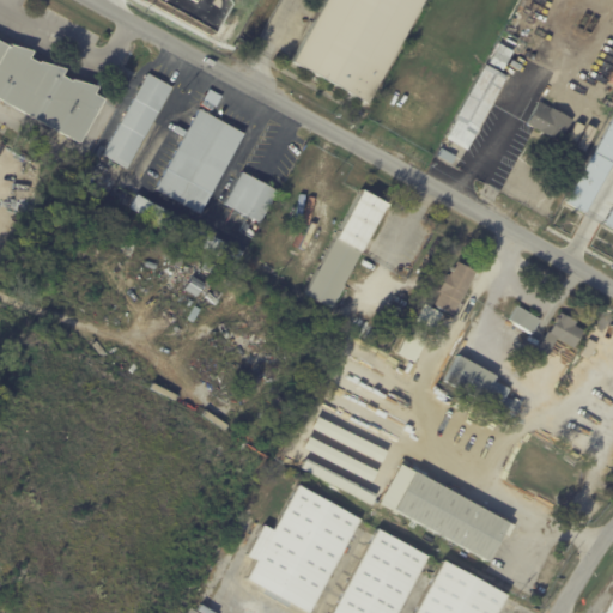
[(424,0),(366,103),(292,62),(326,0),(424,0)]
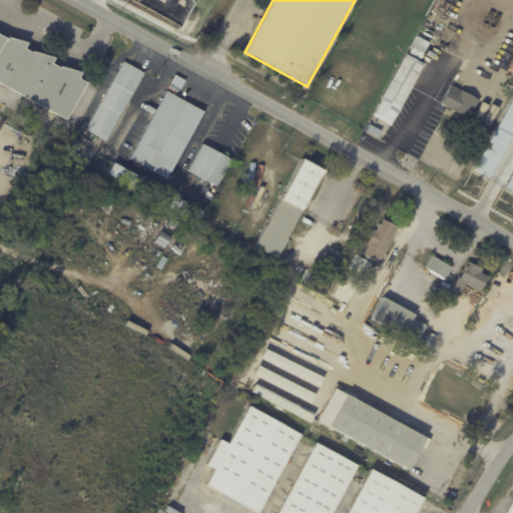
[(0,36),(7,40),(8,38),(27,44),(24,49),(32,54),(33,53),(54,59),(51,65),(59,69),(60,68),(81,74),(78,79),(87,84),(67,121),(0,83),(0,36)]
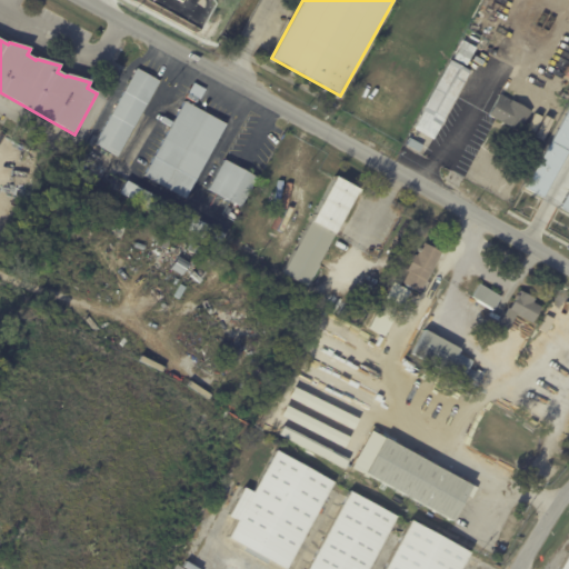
[(470,45),(477,48),(467,66),(455,59),(465,41),(470,45)]
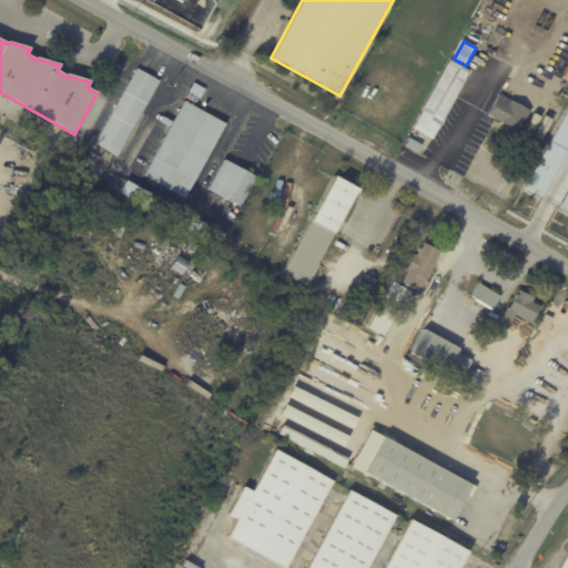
[(465,69),(470,72),(445,120),(434,141),(415,130),(425,110),(424,110),(450,61),(465,69)]
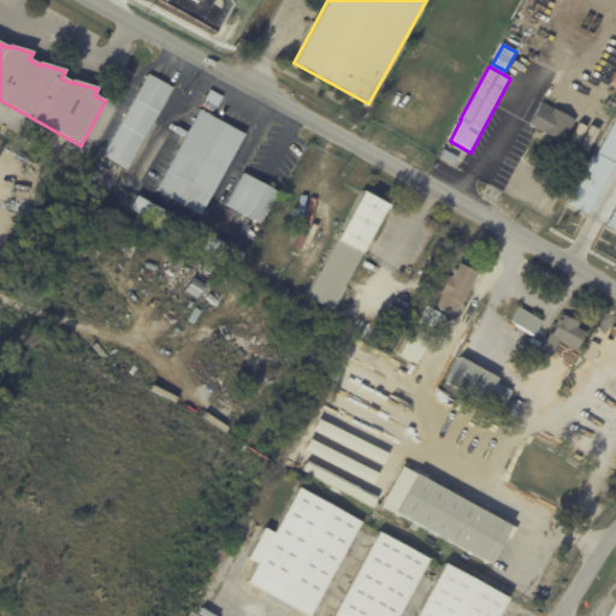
[(150,76),(175,89),(130,170),(106,157),(150,76)]
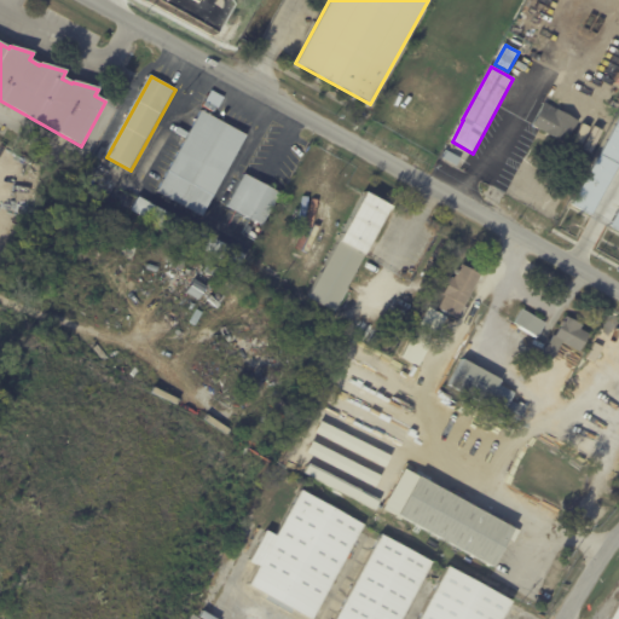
[(578,121),(579,122),(567,144),(532,126),(544,103),(578,121)]
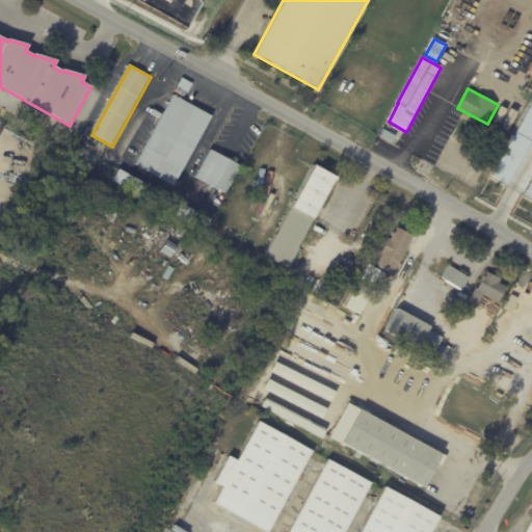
[(175,95),(213,115),(175,185),(137,163),(175,95)]
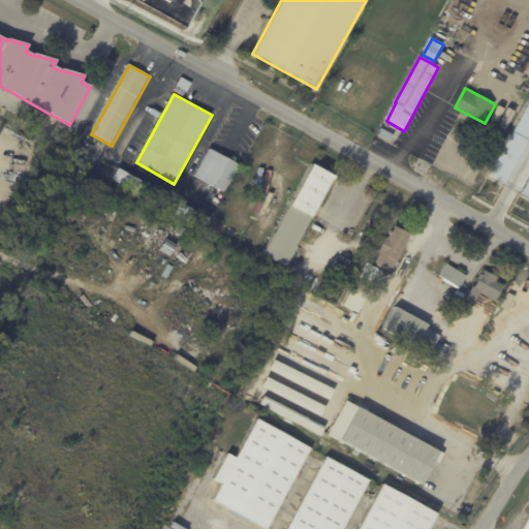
[(528,142),(506,184),(490,175),(528,102),(528,142)]
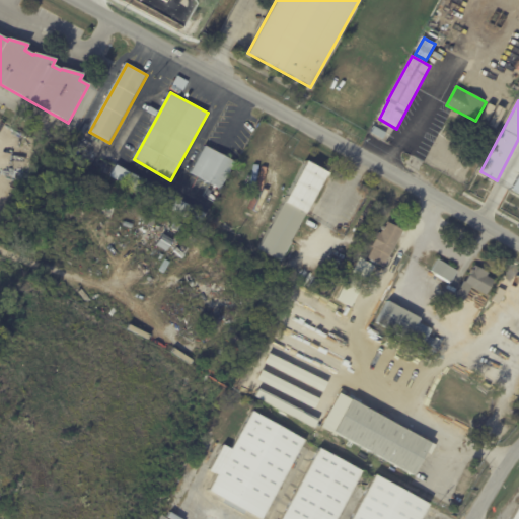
[(374,127),(387,134),(384,140),(371,133),(374,127)]
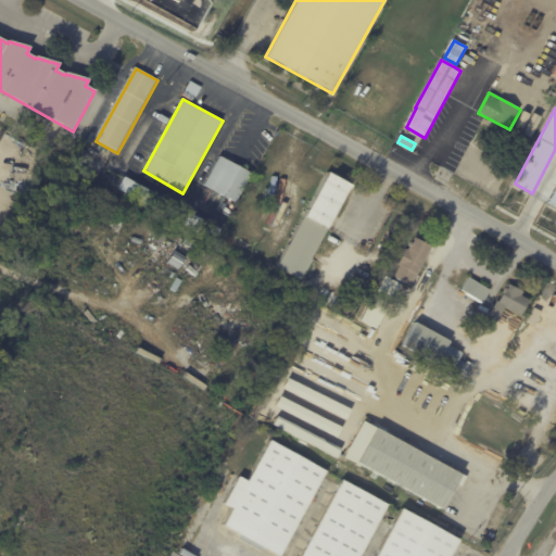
[(251,175),(236,202),(204,185),(219,156),(251,175)]
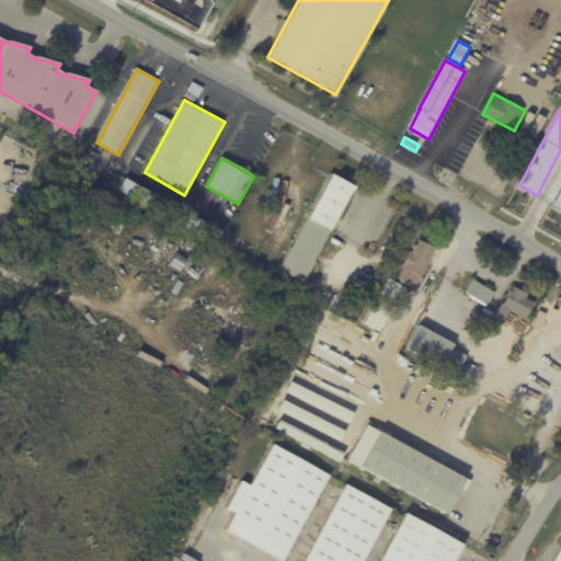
[(341,218),(306,283),(283,270),(334,175),(357,187),(341,218)]
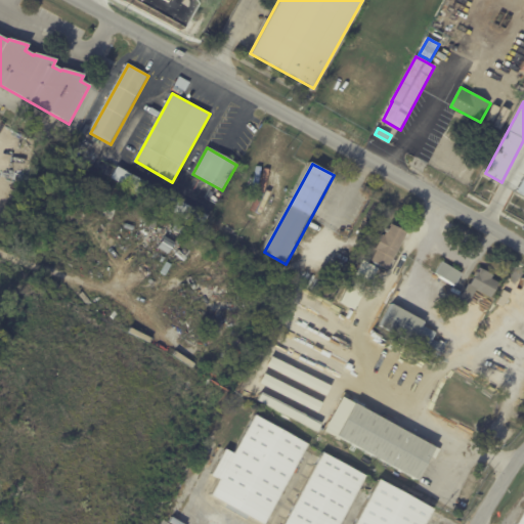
[(208,217),(202,227),(113,177),(119,166),(208,215),(208,217)]
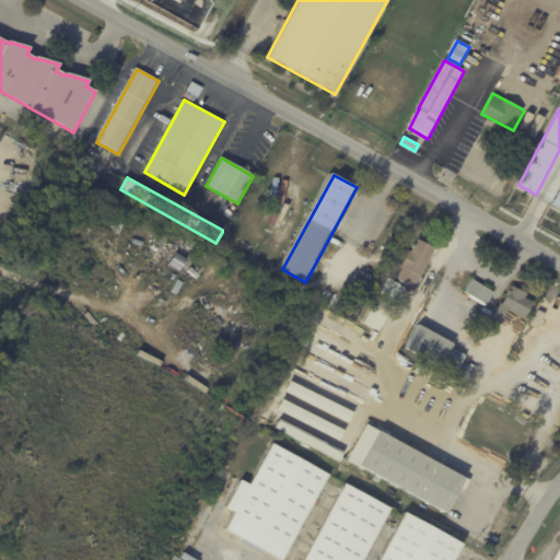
[(422,241),(436,247),(415,288),(397,278),(404,267),(401,265),(409,249),(411,252),(419,238),(422,241)]
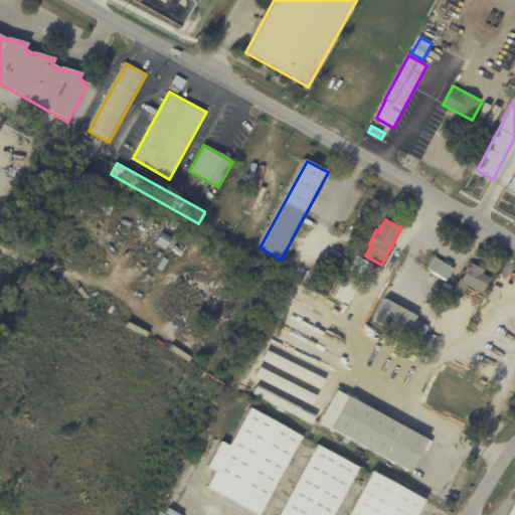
[(454,271),(448,282),(427,269),(434,258),(455,271),(454,271)]
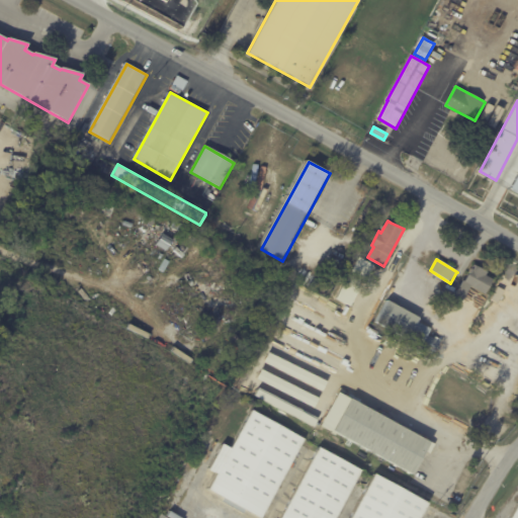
[(485,269),(489,271),(487,275),(494,279),(486,294),(471,286),(463,303),(453,296),(457,289),(459,289),(464,279),(465,280),(476,264),(485,269)]
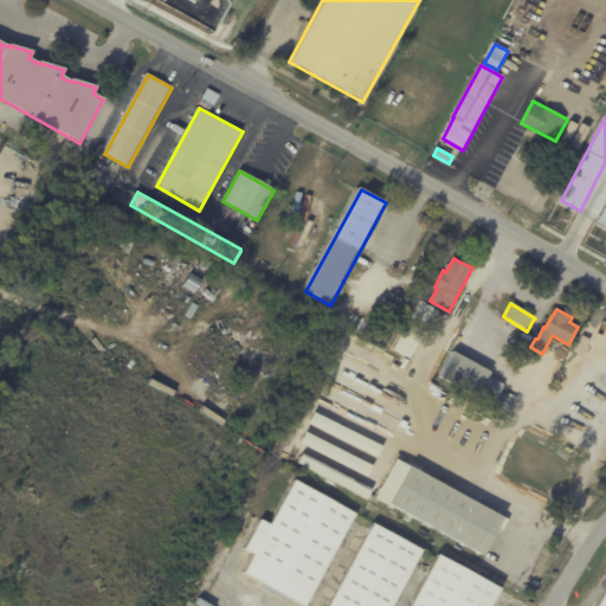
[(457,353),(491,371),(489,376),(504,385),(494,406),(440,376),(453,352),(457,353)]
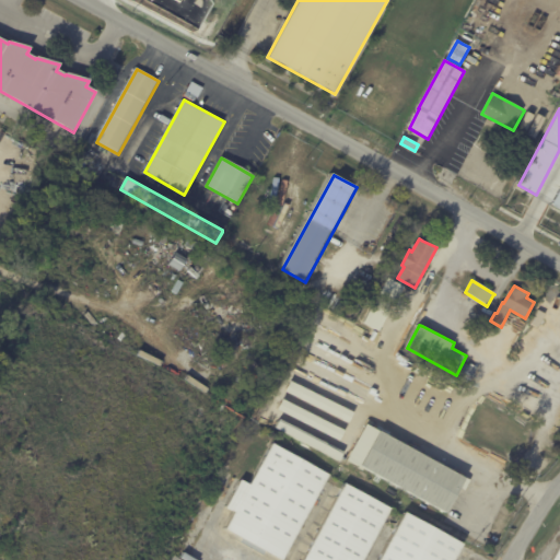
[(490,368),(491,369),(487,374),(466,360),(470,354),(490,368)]
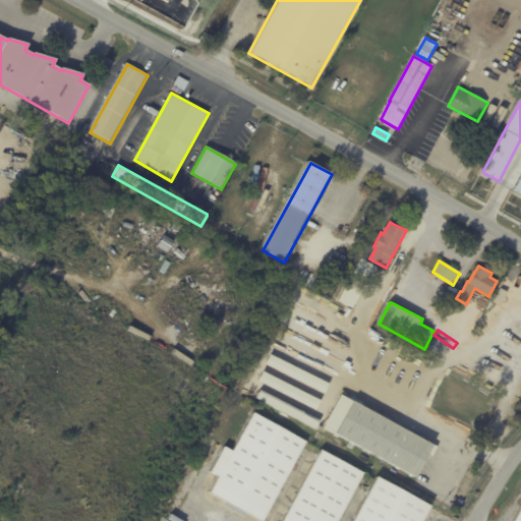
[(235,335),(241,339),(237,345),(230,341),(235,335)]
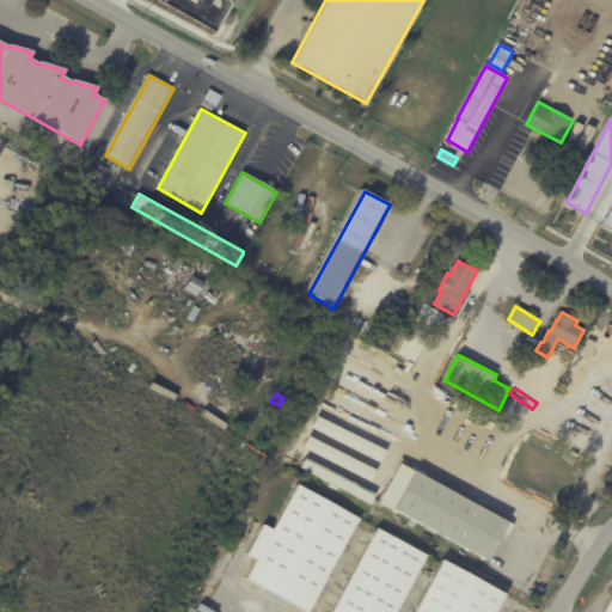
[(508,396),(521,404),(513,418),(500,410),(508,396)]
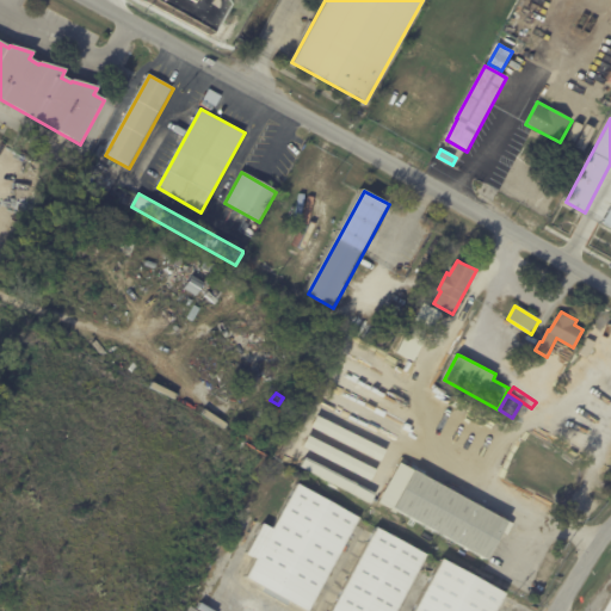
[(332,455),(321,475),(300,463),(306,451),(308,452),(314,442),(328,450),(327,452),(332,455)]
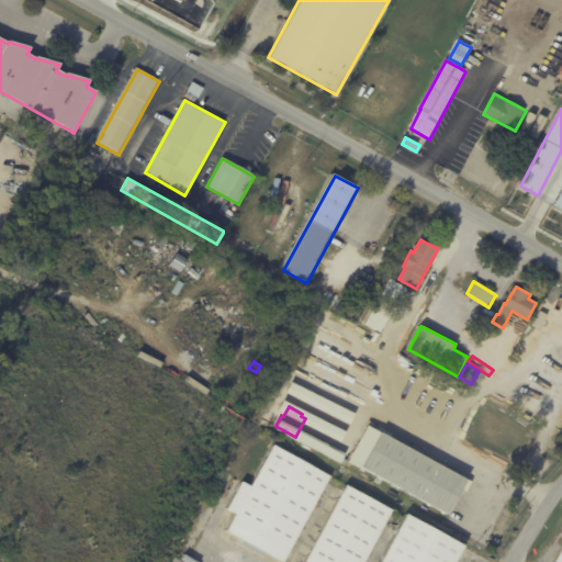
[(424,457),(467,480),(448,515),(362,468),(368,457),(359,452),(368,438),(375,442),(381,433),(424,457)]
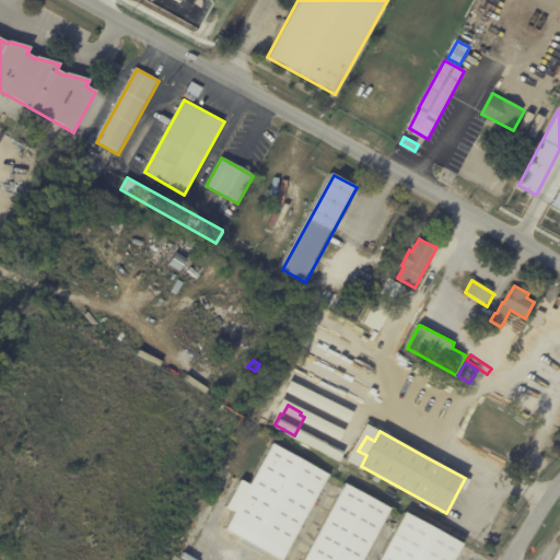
[(325,480),(282,559),(265,550),(263,555),(240,543),(242,538),(225,528),(234,512),(225,506),(241,480),(249,485),(271,443),(328,475),(325,480)]
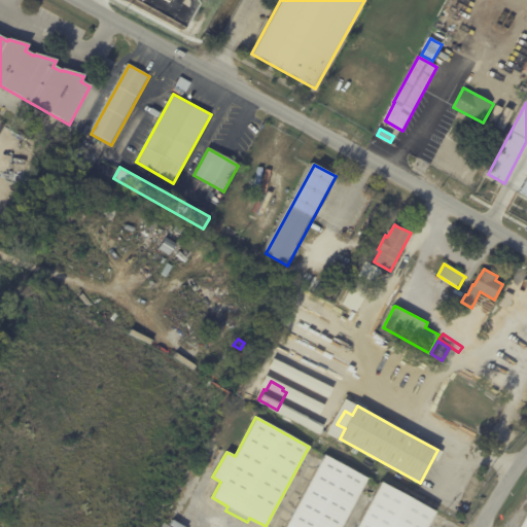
[(360,492),(341,526),(286,526),(325,454),(369,478),(360,492)]
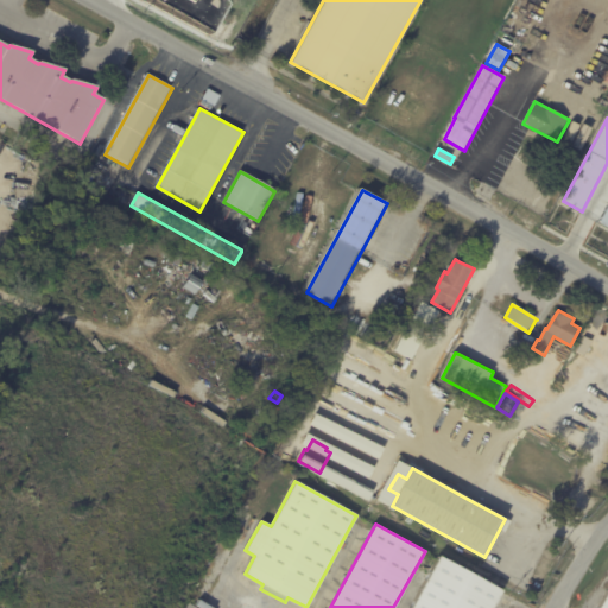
[(458,567),(501,590),(492,607),(411,607),(439,556),(458,567)]
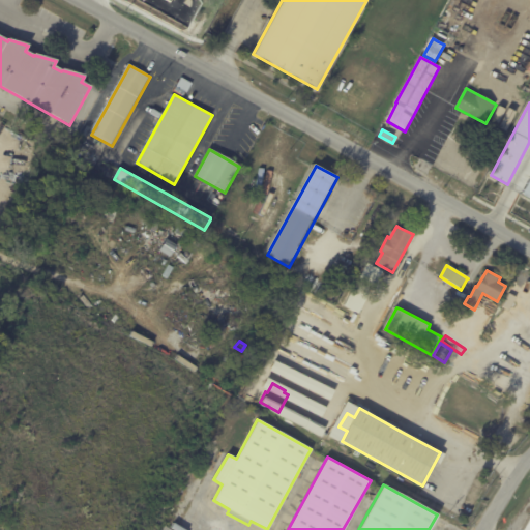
[(529,529),(521,529),(529,513),(529,529)]
